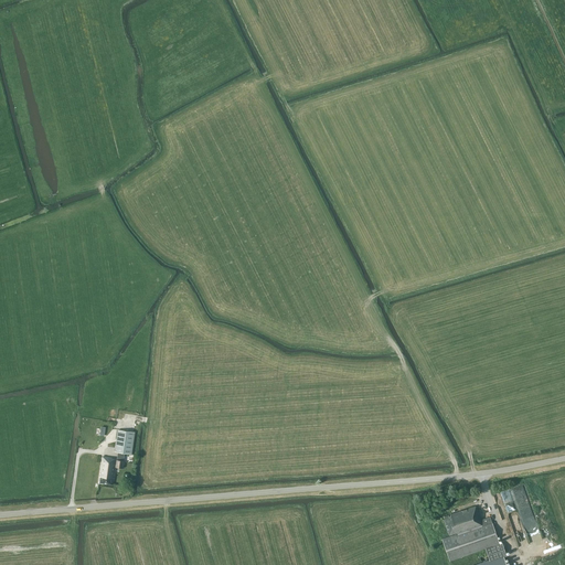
[(103,436),(103,438),(105,438),(106,428),(97,427),(96,435),(103,436)]
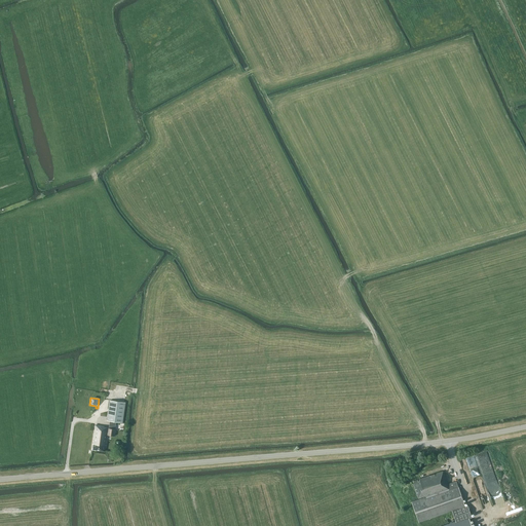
[(125,403),(110,400),(107,421),(110,421),(116,422),(123,423),(125,403)]
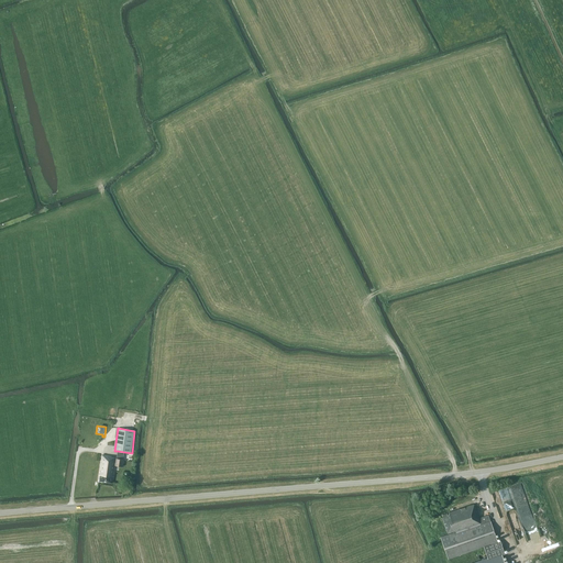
[(99,482),(112,483),(112,477),(113,477),(114,465),(122,466),(123,460),(117,459),(117,457),(116,457),(111,457),(111,456),(102,455),(99,475),(100,475),(99,481),(99,482)]
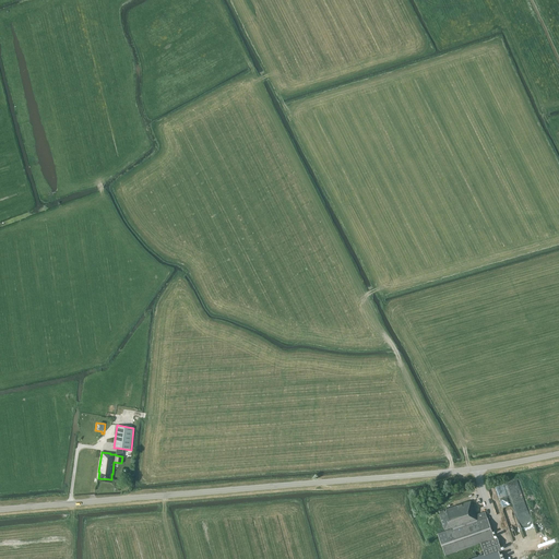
[(507,483),(489,488),(491,494),(495,494),(495,495),(499,494),(510,530),(514,528),(515,531),(521,528),(507,483)]
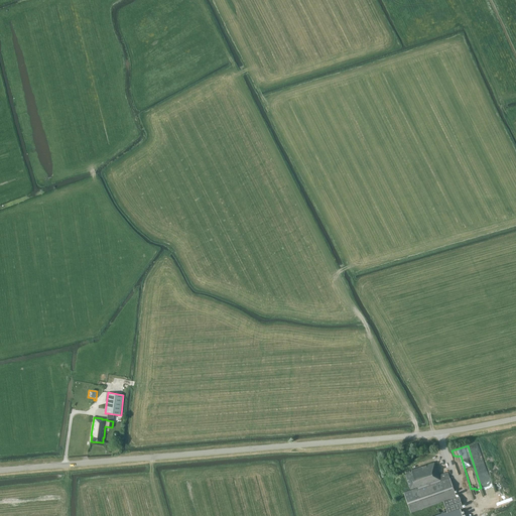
[(443,501),(447,512),(435,515),(462,515),(460,509),(463,508),(459,496),(456,497),(450,477),(449,477),(447,473),(439,476),(435,463),(405,472),(406,474),(410,488),(416,486),(417,488),(411,490),(403,492),(410,512),(443,501)]
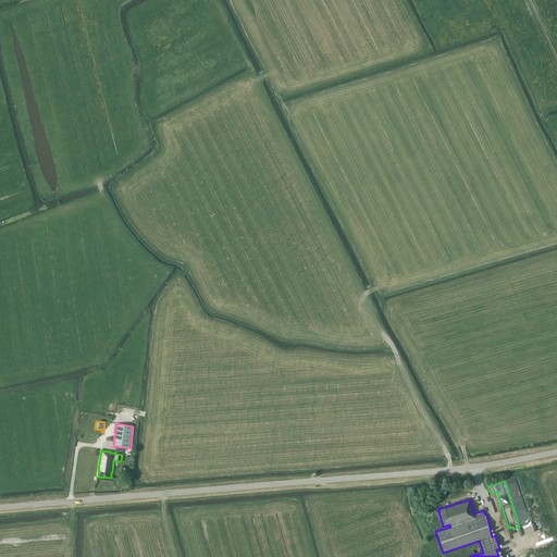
[(535,549),(536,553),(555,548),(554,544),(535,549)]
